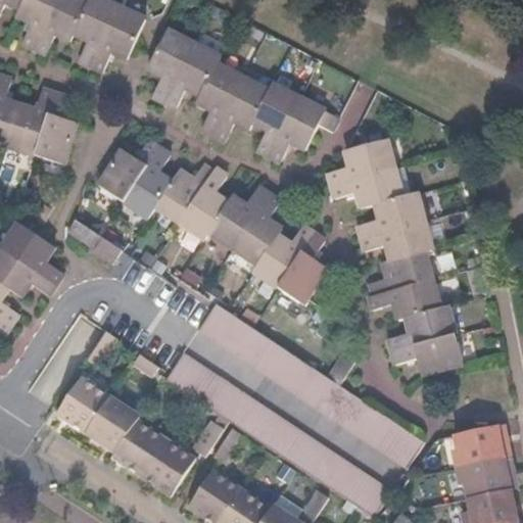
[(17,0),(12,9),(27,16),(16,36),(30,42),(49,0),(17,0)]
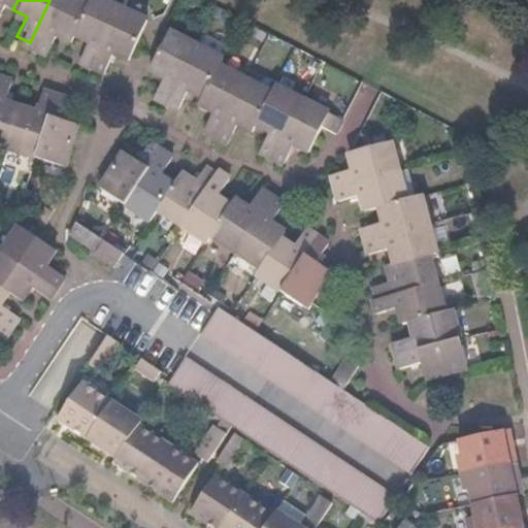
[(69,30),(85,0),(50,0),(30,42),(41,48),(52,28),(67,36),(69,30)]
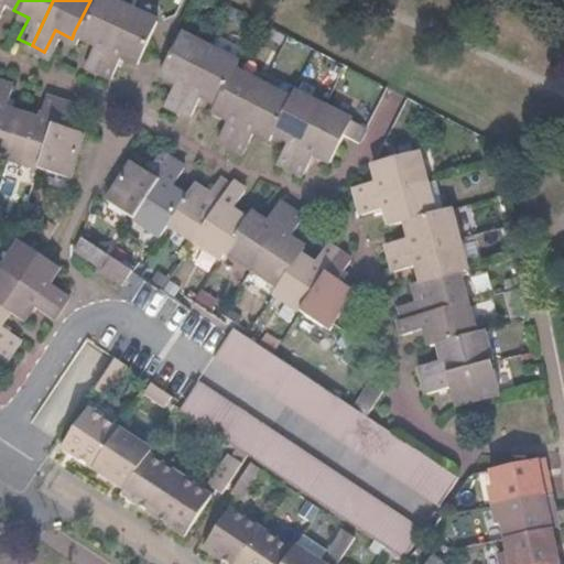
[(90,0),(74,32),(89,38),(79,62),(94,68),(104,49),(125,3),(117,0),(90,0)]
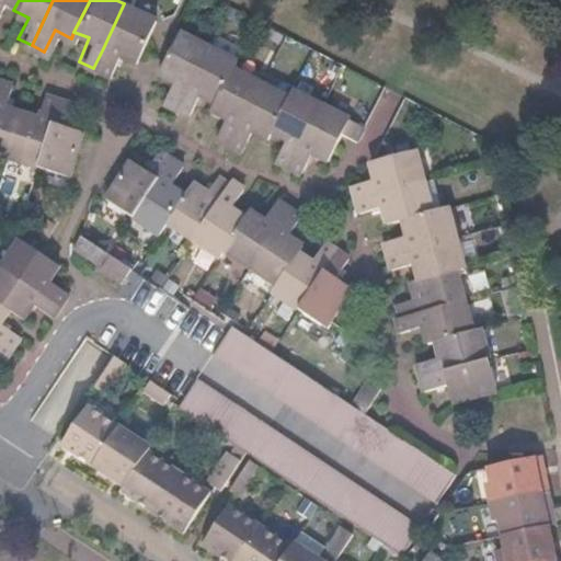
[(124,3),(103,48),(93,68),(105,75),(116,52),(133,59),(152,18),(124,3)]
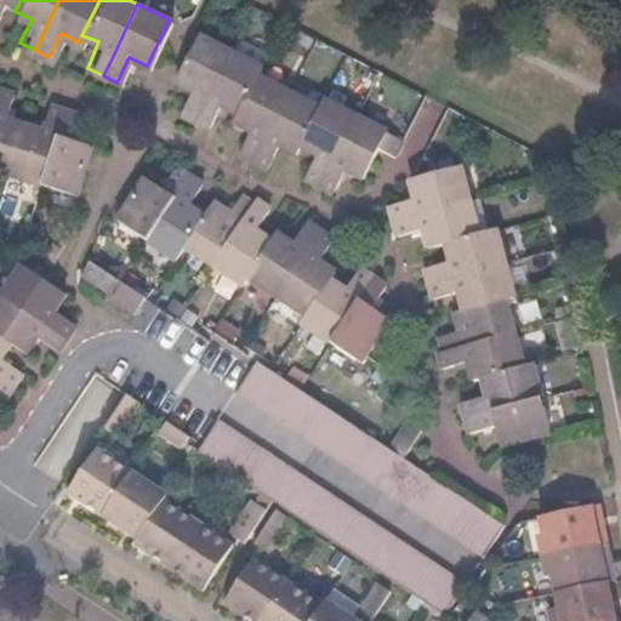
[(198,124),(232,51),(201,35),(177,83),(193,90),(181,115),(198,124)]
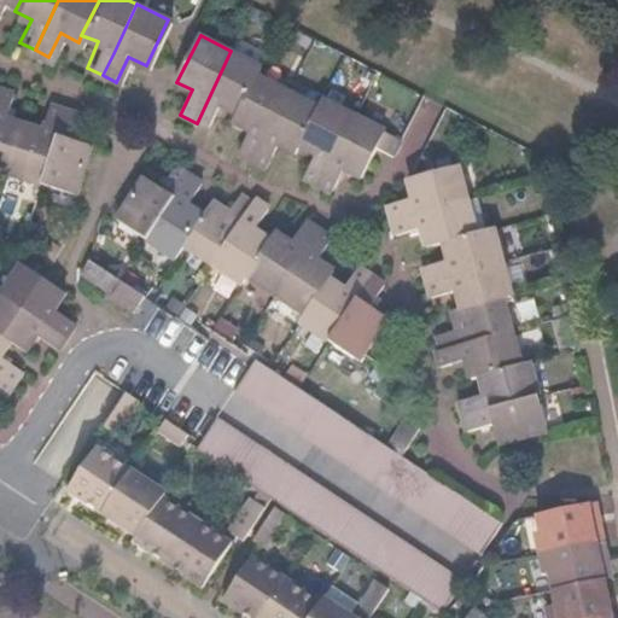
[(237,114),(256,75),(261,65),(231,51),(197,123),(208,129),(220,105),(237,114)]
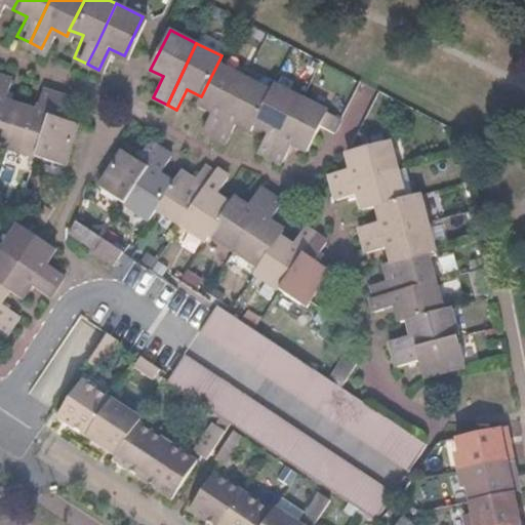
[(245,77),(217,64),(201,96),(198,103),(213,110),(204,129),(216,135),(245,77)]
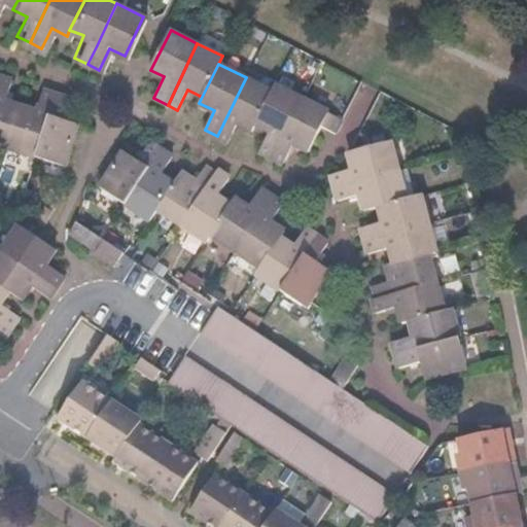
[(6,77),(0,96),(0,145),(12,149),(26,108),(10,103),(19,81),(6,77)]
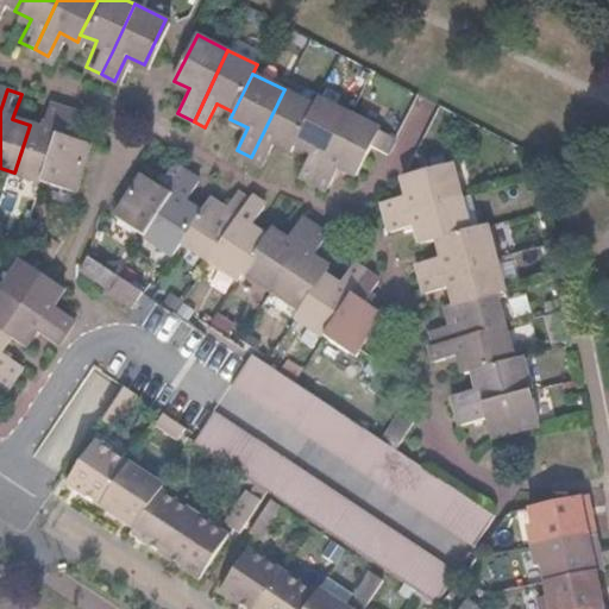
[(277,143),(293,150),(296,143),(315,105),(284,89),(251,157),(265,164),(277,143)]
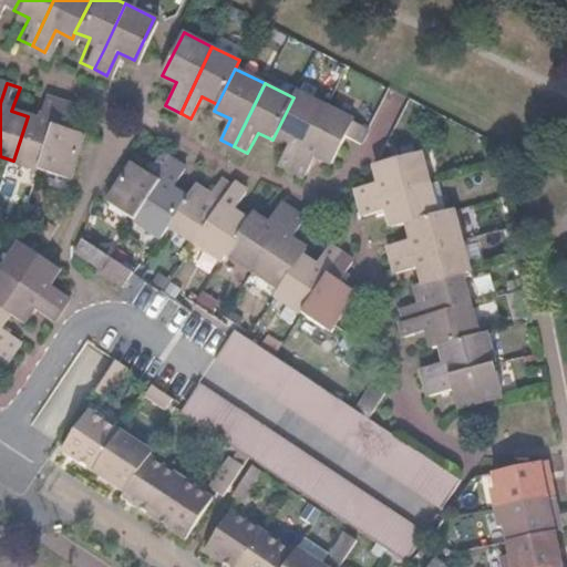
[(326,104),(298,90),(294,98),(276,133),(291,141),(280,163),(294,169),(326,104)]
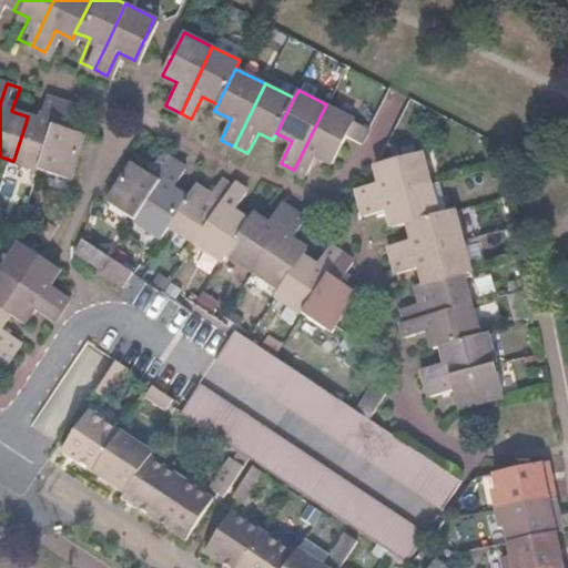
[(28,117),(13,161),(44,171),(67,103),(51,99),(43,122),(28,117)]
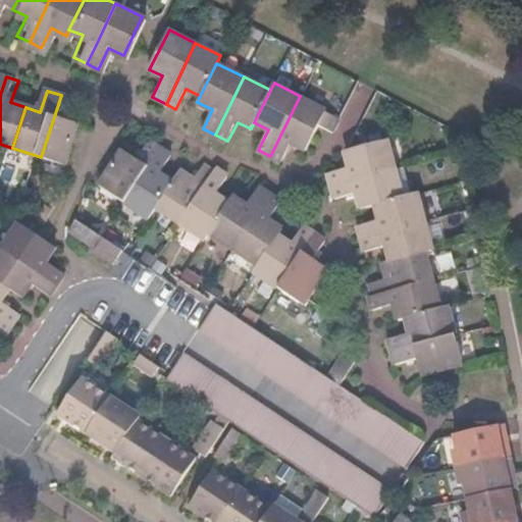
[(61,95),(41,157),(67,166),(81,125),(67,121),(74,99),(61,95)]
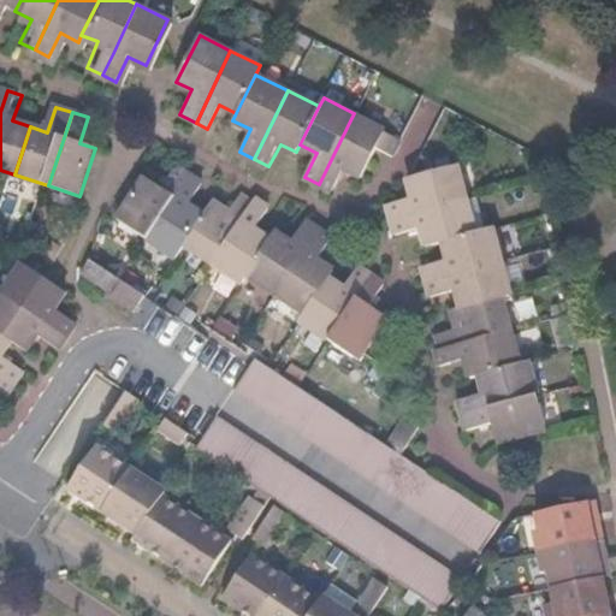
[(354,113),(319,184),(333,190),(344,169),(360,176),(385,128),(354,113)]
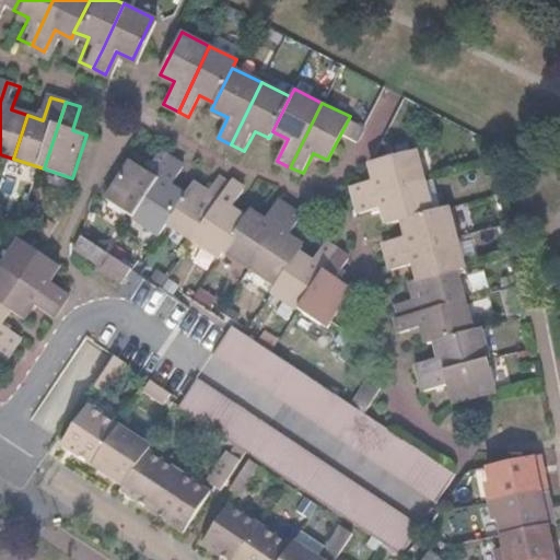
[(138,146),(111,185),(138,202),(176,143),(166,136),(153,156),(138,146)]
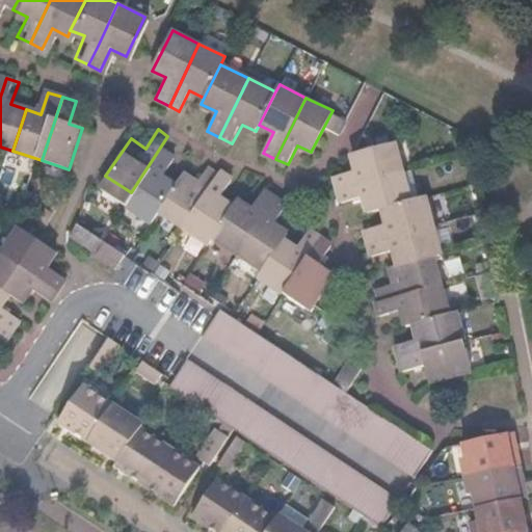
[(157,209),(160,204),(181,171),(167,164),(179,144),(167,136),(131,192),(157,209)]
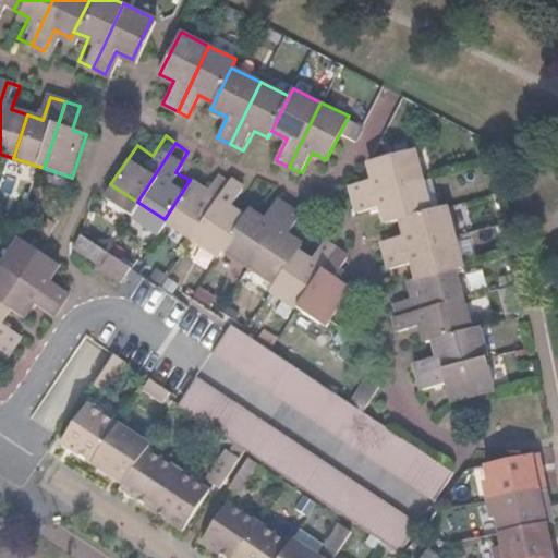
[(374,179),(354,183),(356,198),(424,184),(419,153),(371,162),(374,179)]
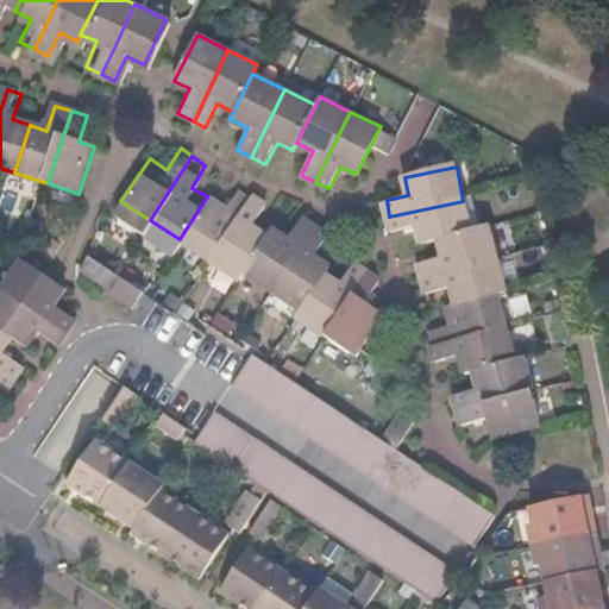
[(183,233),(213,253),(253,189),(240,181),(226,201),(211,190),(207,196),(183,233)]
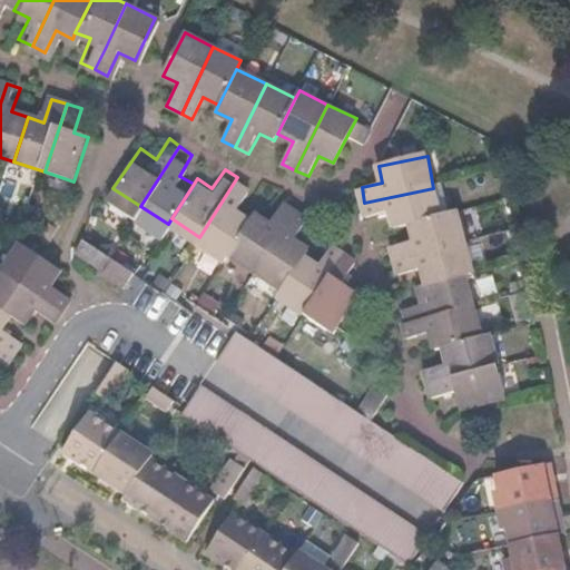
[(199,237),(227,255),(234,246),(254,216),(237,205),(251,186),(237,177),(199,237)]
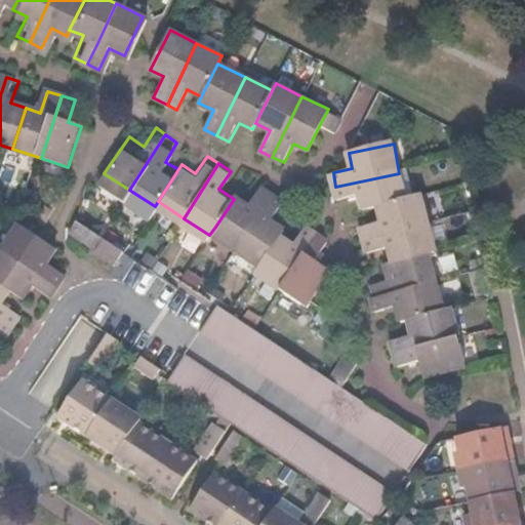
[(377,207),(400,177),(399,173),(335,187),(337,199),(358,195),(361,210),(377,207)]
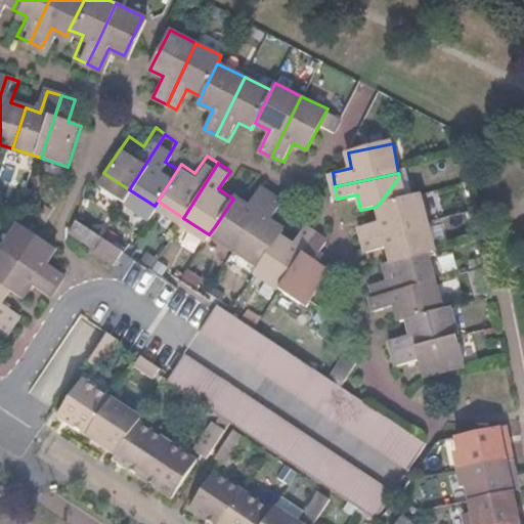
[(377,207),(378,207),(403,202),(399,177),(377,207)]
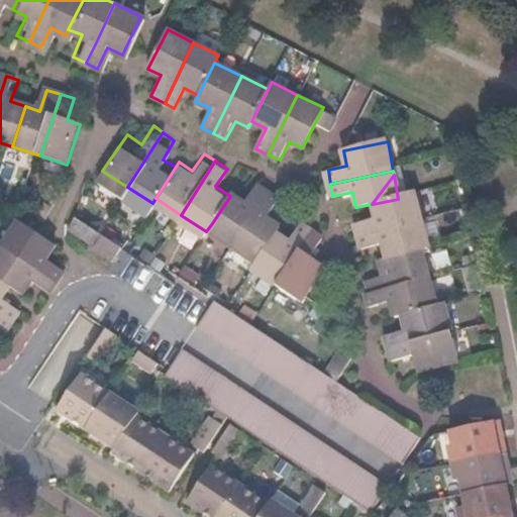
[(235,187),(230,196),(212,223),(236,239),(272,186),(259,179),(249,196),(235,187)]
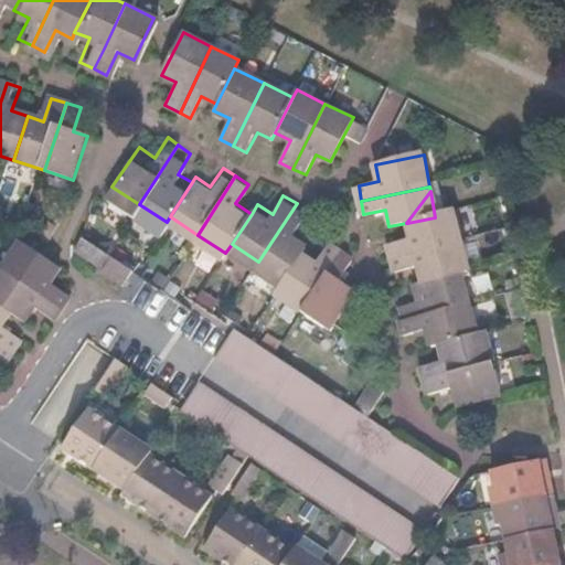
[(285,279),(301,254),(310,240),(297,232),(309,211),(297,203),(258,262),(285,279)]
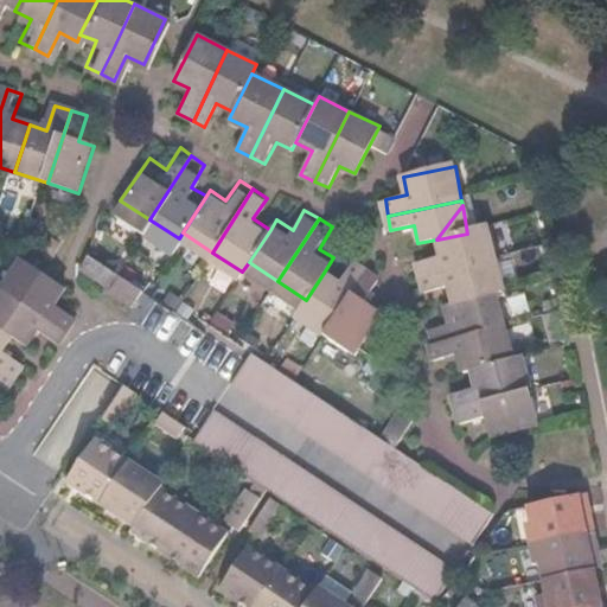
[(487,230),(467,234),(438,240),(441,257),(416,263),(420,278),(493,263),(487,230)]
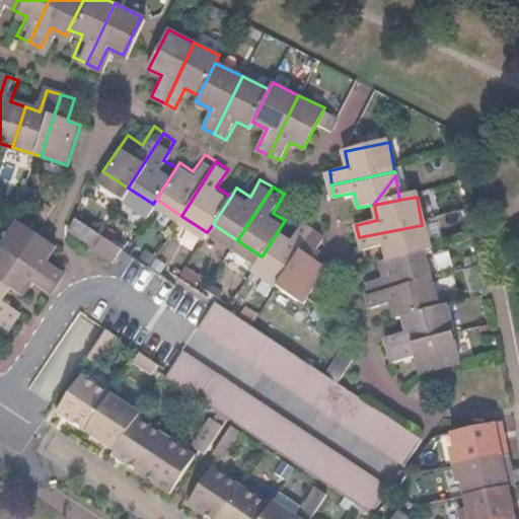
[(119,272),(128,261),(76,221),(68,233),(119,272)]
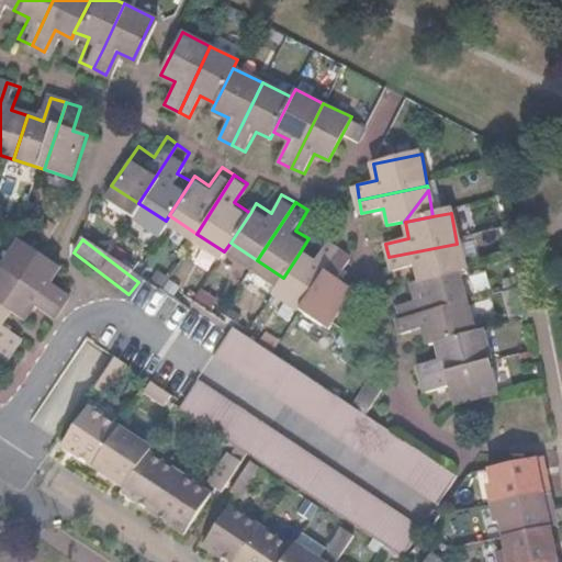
[(67,270),(26,244),(7,274),(66,313),(75,300),(56,287),(67,270)]
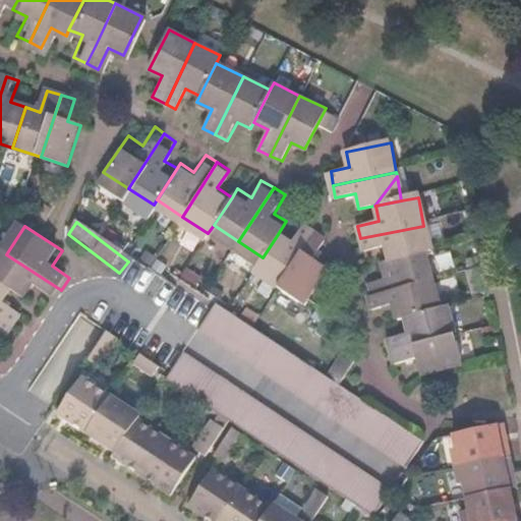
[(278,234),(263,257),(254,271),(279,287),(313,233),(303,226),(292,243),(278,234)]
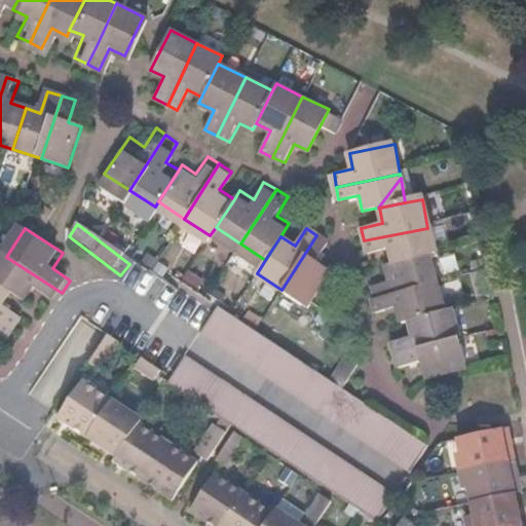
[(390,268),(417,263),(434,260),(427,228),(364,240),(366,254),(387,250),(390,268)]
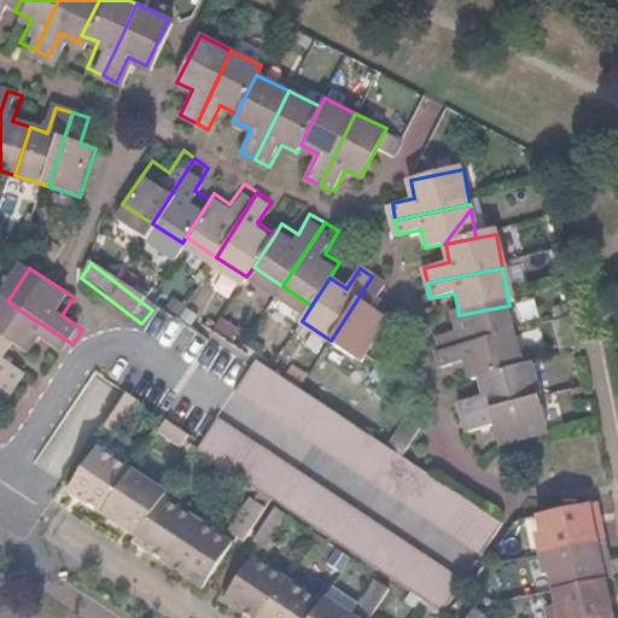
[(372,277),(331,340),(359,360),(388,316),(373,308),(386,286),(372,277)]
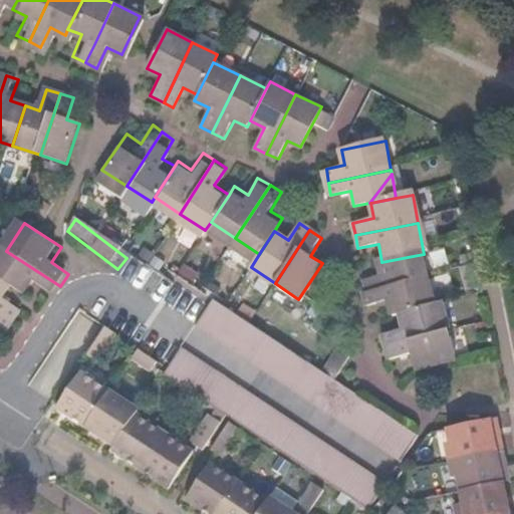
[(6,251),(0,260),(0,279),(14,289),(27,297),(36,283),(53,295),(60,286),(6,251)]
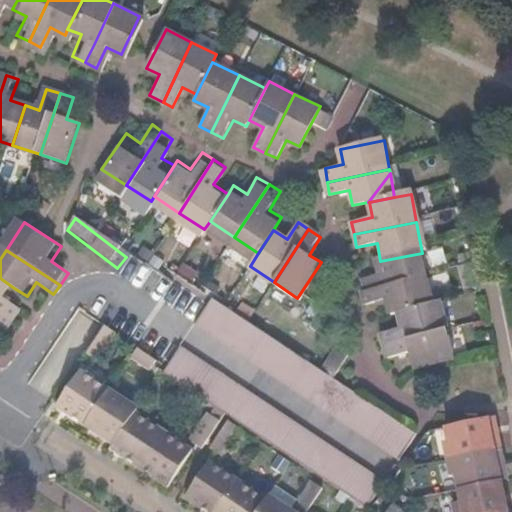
[(406,256),(380,261),(363,264),(365,279),(346,282),(348,295),(411,284),(406,256)]
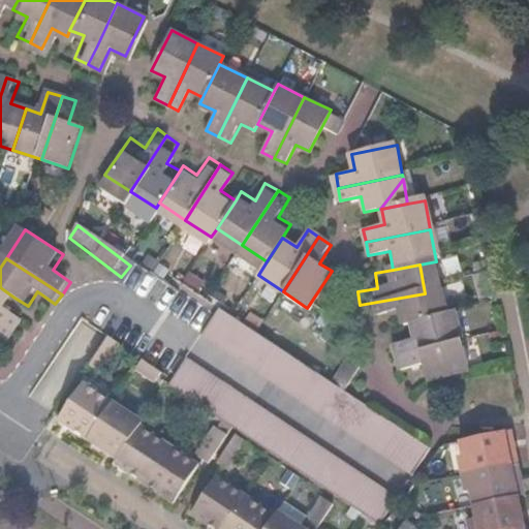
[(14,298),(0,287),(0,323),(16,335),(24,324),(5,313),(14,298)]
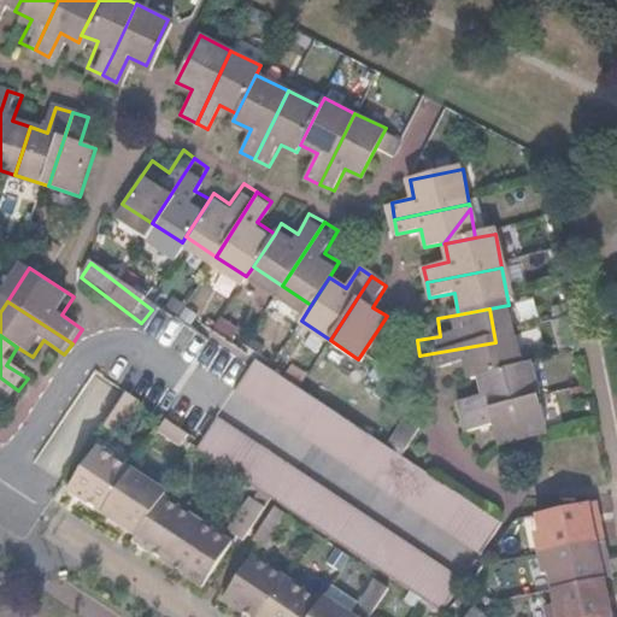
[(447,366),(451,386),(471,381),(501,375),(495,342),(419,356),(422,370),(447,366)]
